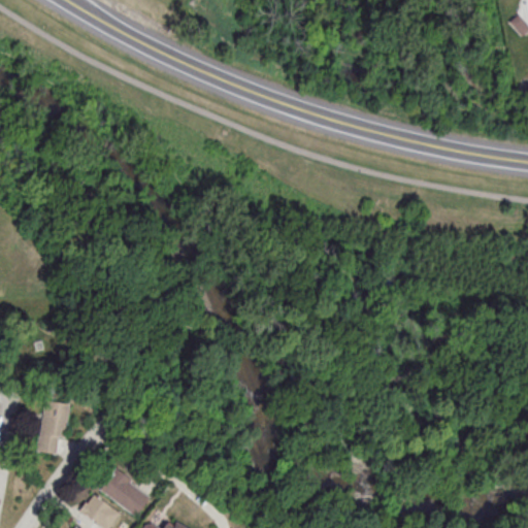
[(527,27),(527,26),(516,13),(507,21),(521,34),(527,27)]
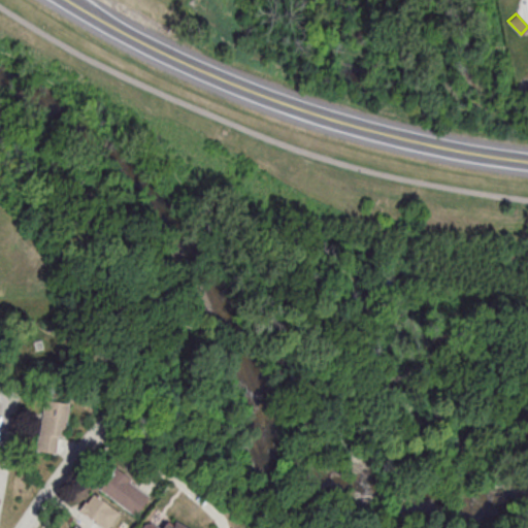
[(67,403),(42,399),(36,450),(60,454),(67,403)]
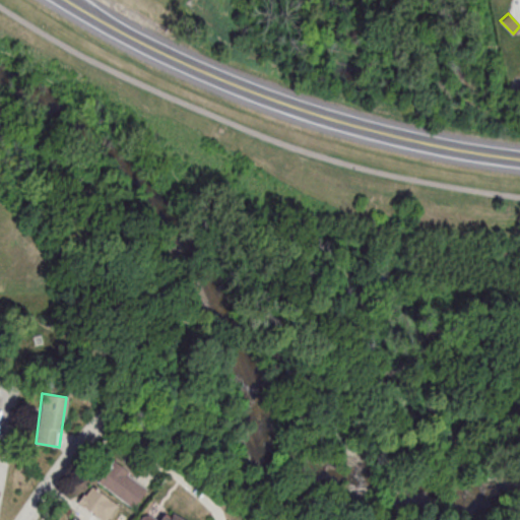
[(96,481),(132,508),(146,489),(111,462),(96,481)]
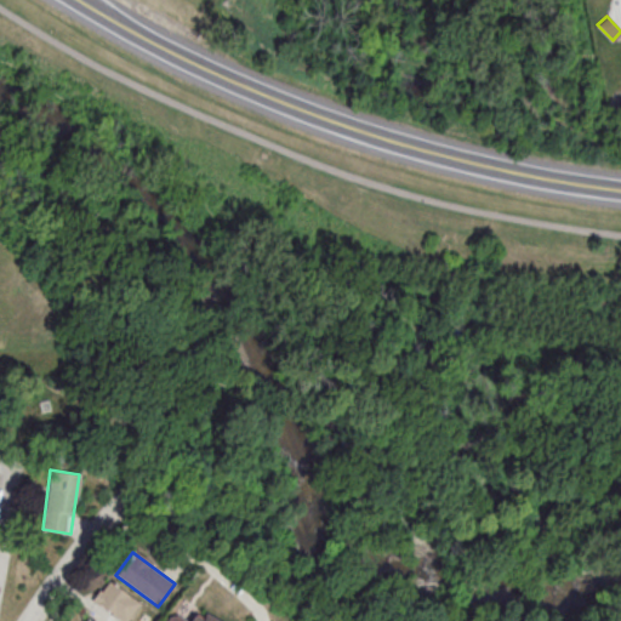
[(91,600),(123,620),(127,620),(140,602),(106,580),(91,600)]
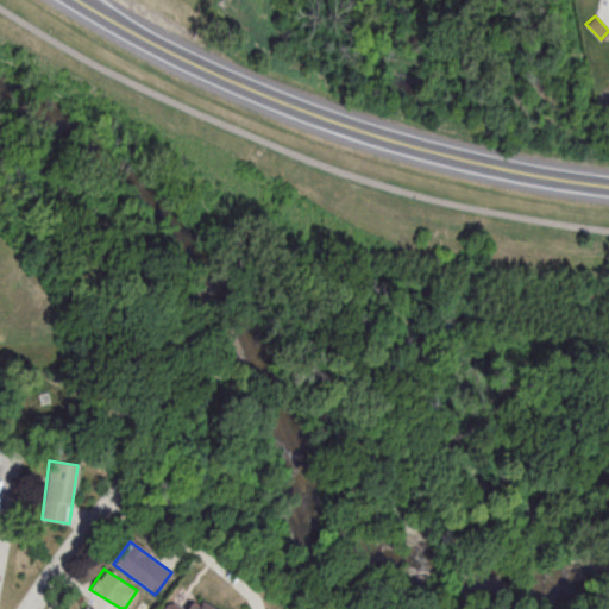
[(214,608),(188,596),(182,608),(214,608)]
